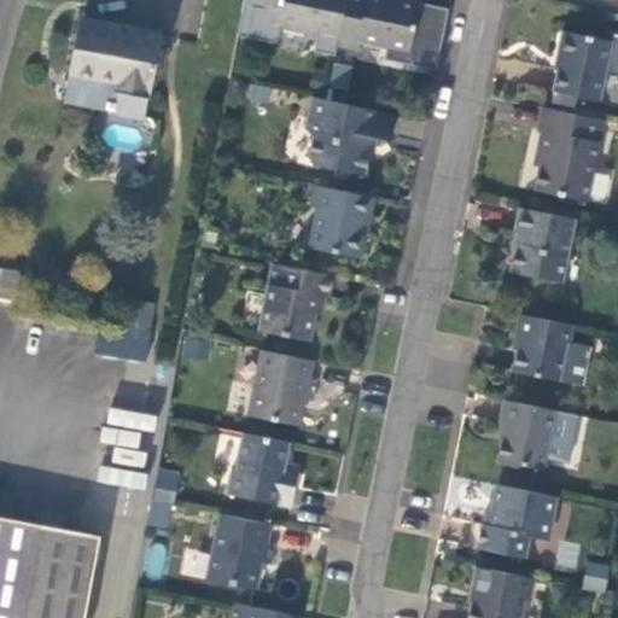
[(263,21),(339,36),(347,0),(279,0),(278,6),(267,4),(263,21)]
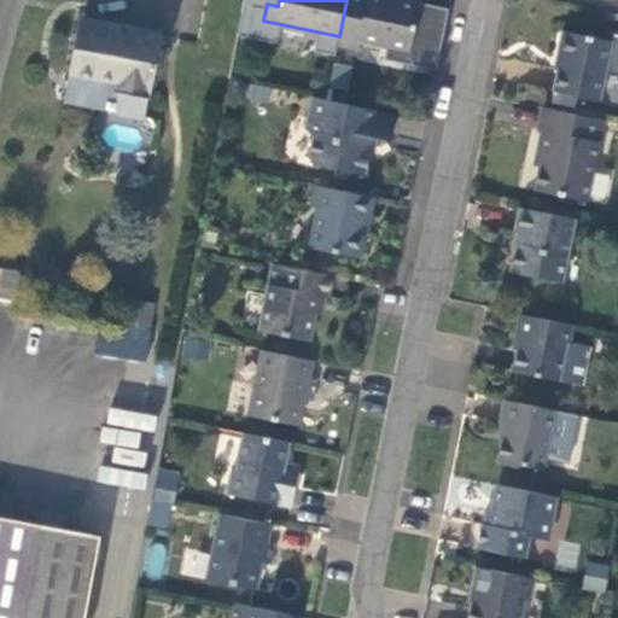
[(347,0),(339,36),(338,42),(359,46),(360,40),(409,50),(419,0),(347,0)]
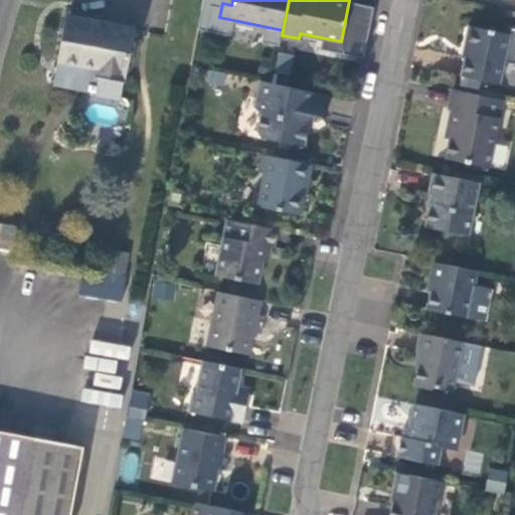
[(69,15),(59,61),(97,69),(97,75),(100,75),(124,80),(134,27),(99,21),(69,15)]
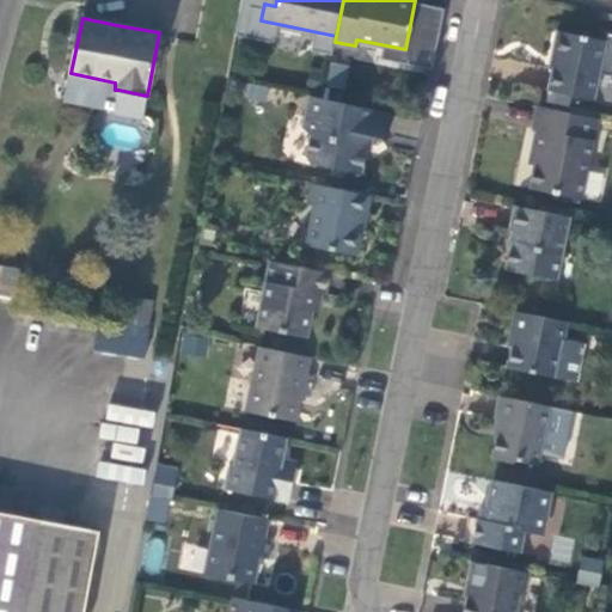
[(555,55),(549,89),(595,98),(600,72),(611,74),(611,31),(607,31),(606,40),(557,30),(552,55),(555,55)]
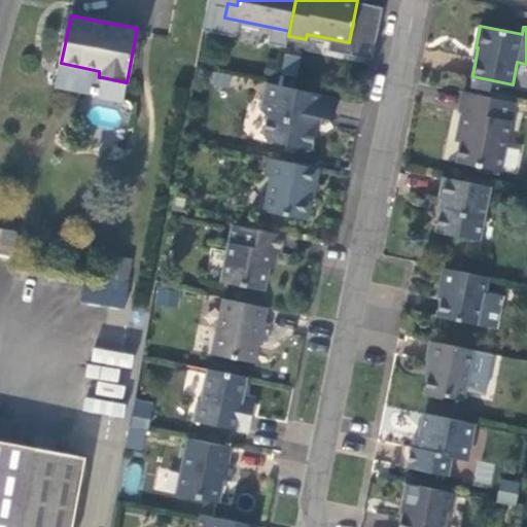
[(283,55),(281,77),(297,78),(300,56),(283,55)]
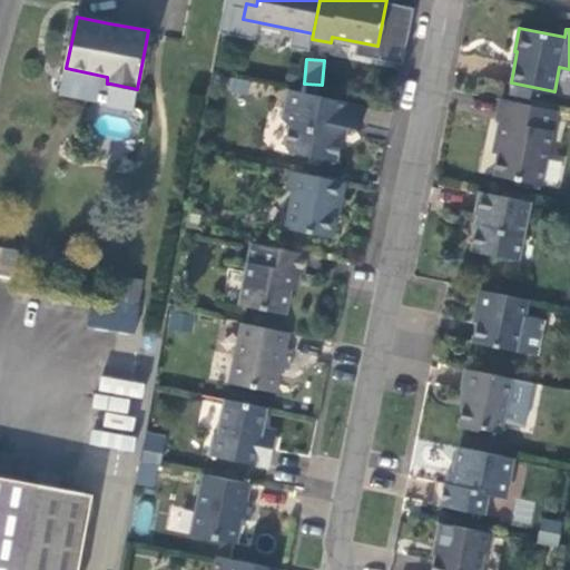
[(107,77),(66,68),(61,90),(107,99),(110,84),(107,84),(107,77)]
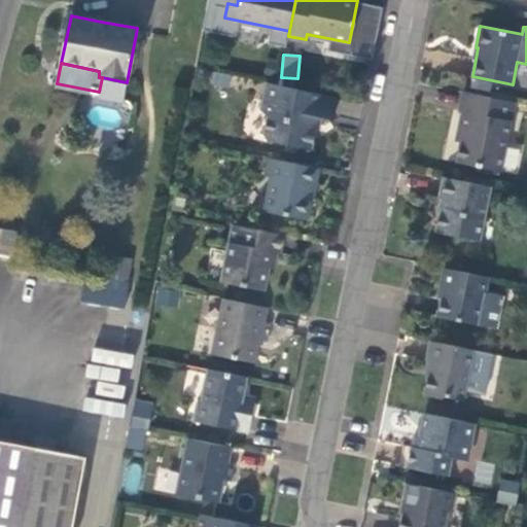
[(332,116),(338,97),(278,83),(267,81),(261,109),(266,116),(262,134),(266,141),(311,150),(315,132),(317,116),(325,118),(332,116)]
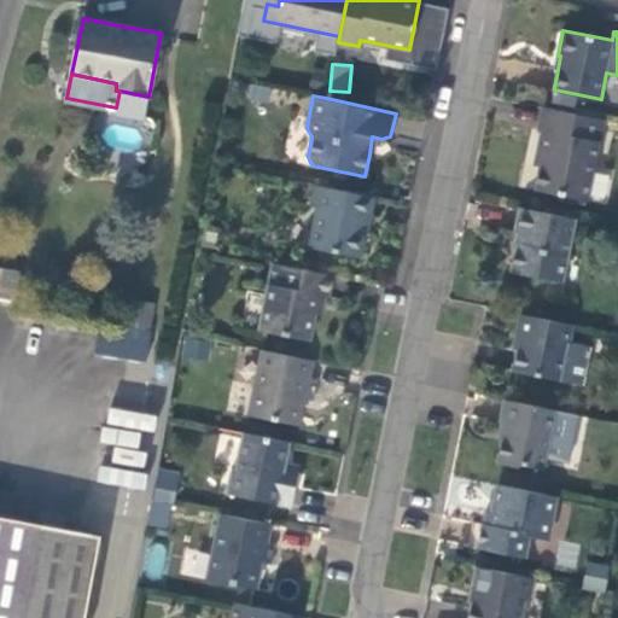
[(588,199),(606,120),(544,106),(540,129),(543,130),(541,144),(538,152),(544,153),(537,187),(588,199)]
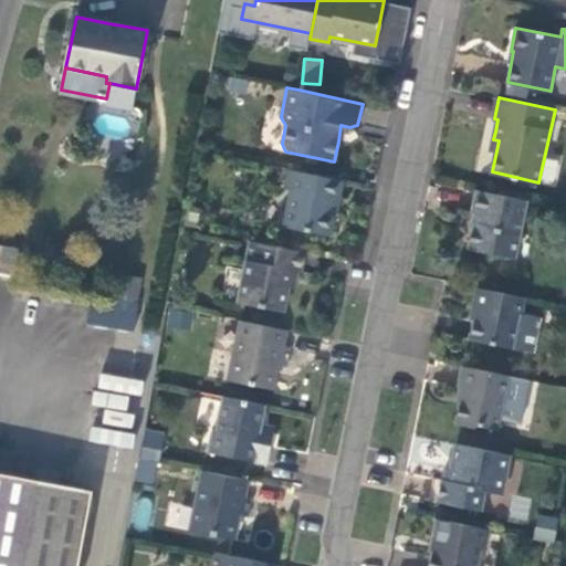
[(339,198),(343,179),(290,168),(286,188),(292,189),(285,226),(328,234),(333,212),(336,198),(339,198)]
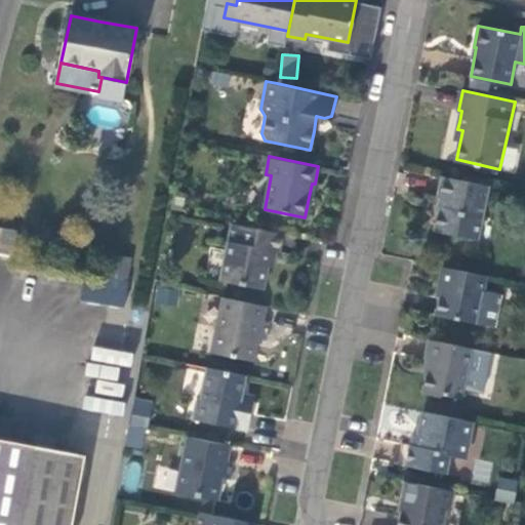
[(478,238),(489,185),(442,175),(438,196),(442,197),(439,209),(435,229),(478,238)]
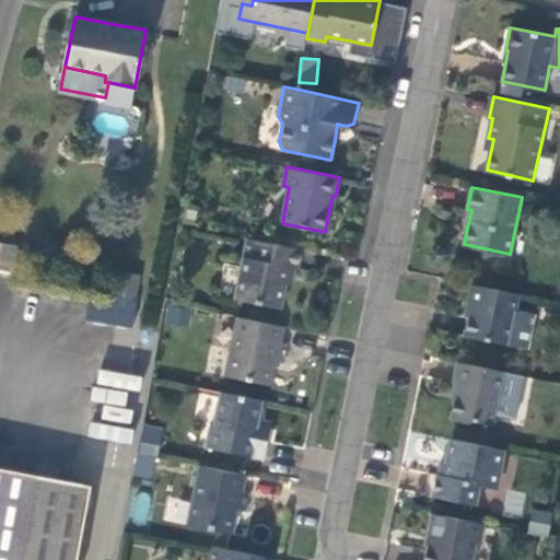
[(296,268),(301,247),(248,236),(235,298),(281,306),(286,283),(289,267),(296,268)]
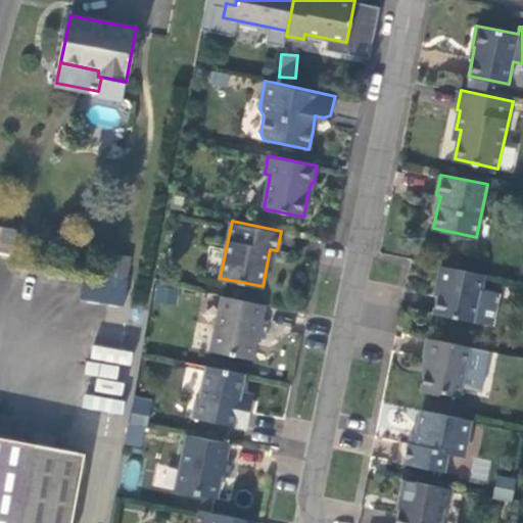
[(0,252),(13,253),(15,228),(0,227),(0,252)]
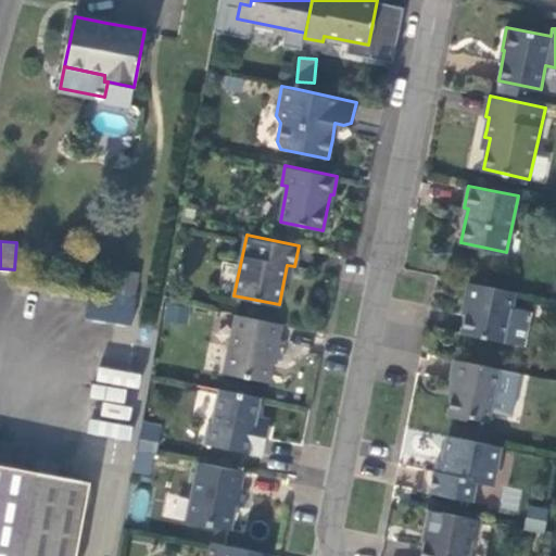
[(133,323),(138,272),(96,267),(91,319),(133,323)]
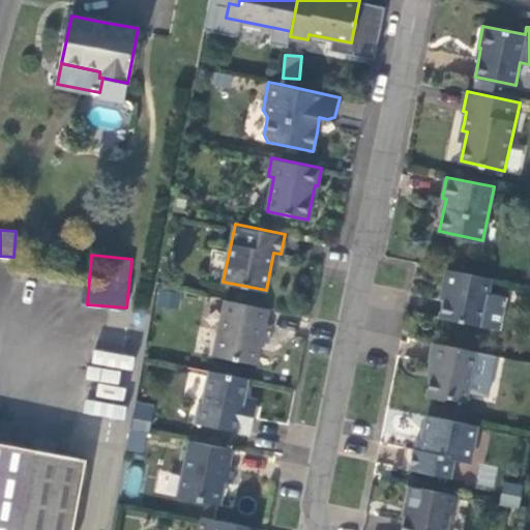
[(488,292),(491,276),(450,268),(445,296),(441,316),(481,324),(501,329),(507,296),(488,292)]
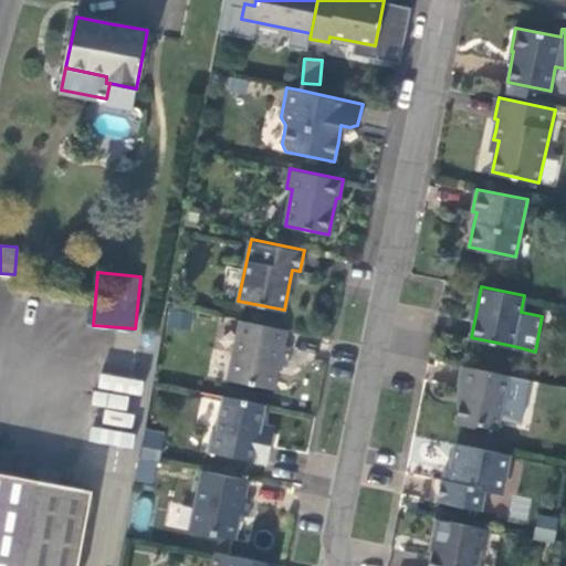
[(285,345),(287,329),(242,320),(230,379),(272,388),(276,364),(285,366),(287,355),(290,346),(285,345)]
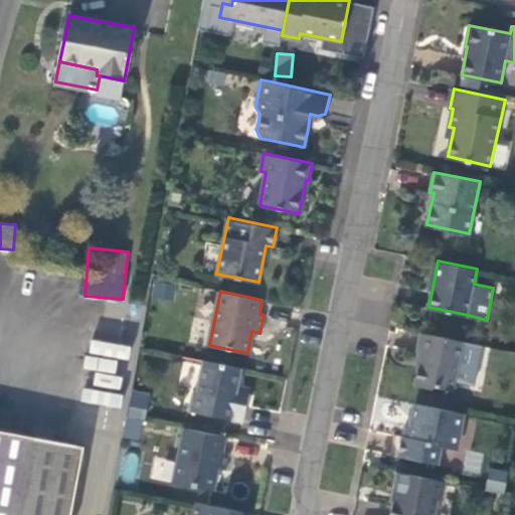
[(453,389),(463,341),(420,333),(416,351),(421,352),(418,365),(414,384),(430,387),(436,385),(453,389)]
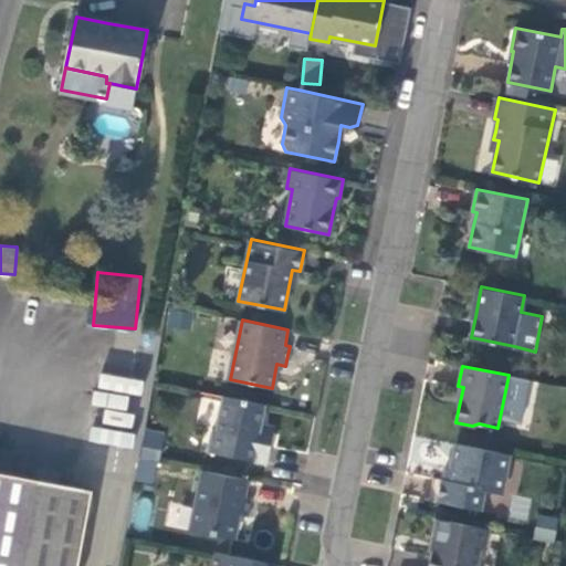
[(126,427),(134,394),(139,395),(143,381),(100,373),(93,405),(106,407),(103,422),(126,427)]
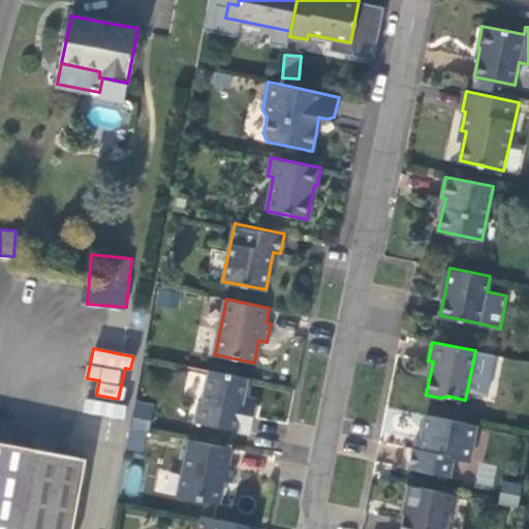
[(246,396),(248,377),(209,369),(203,398),(198,401),(194,422),(250,432),(253,415),(242,413),(246,396)]
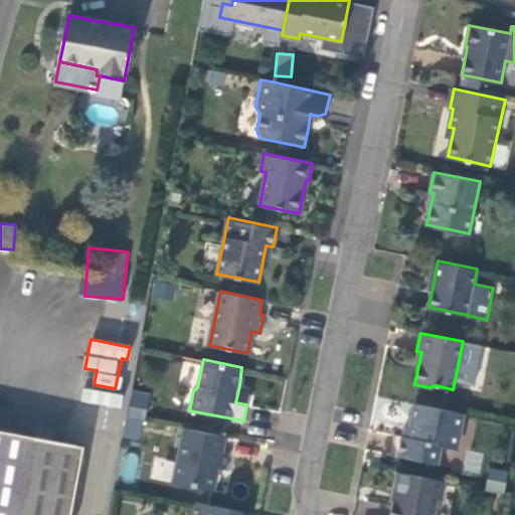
[(105,386),(83,382),(73,437),(95,441),(105,386)]
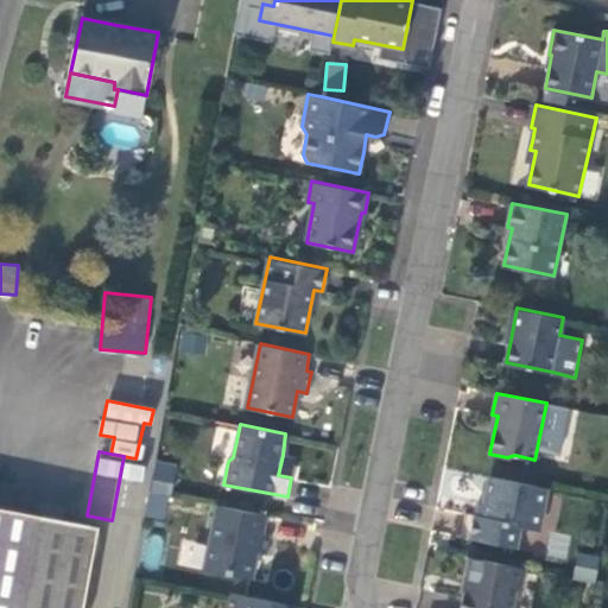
[(295,457),(283,455),(278,475),(291,477),(292,467),(295,457)]
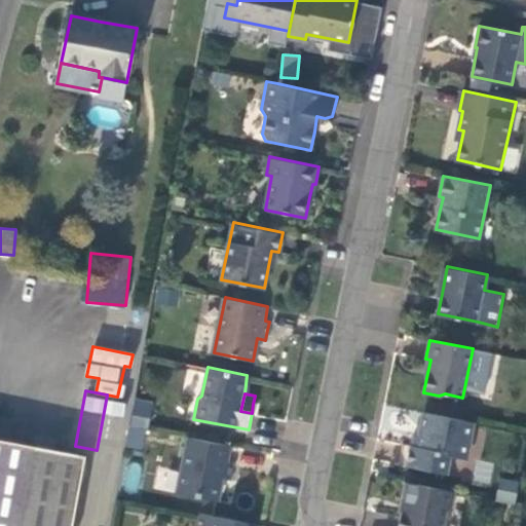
[(126,446),(144,449),(150,400),(134,398),(126,446)]
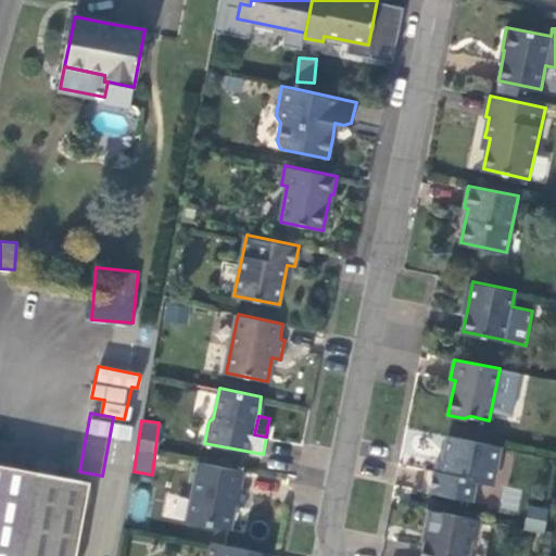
[(492,483),(500,445),(450,436),(444,460),(442,471),(427,468),(422,491),(471,501),(476,480),(492,483)]
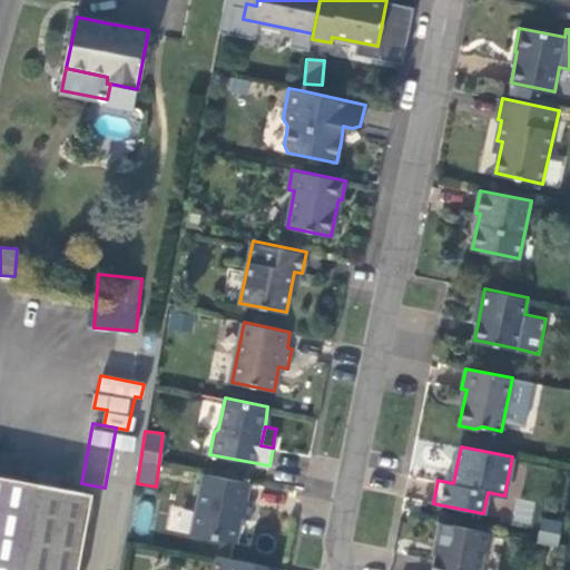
[(248,500),(251,483),(206,473),(194,533),(235,541),(241,518),(249,520),(252,509),(254,501),(248,500)]
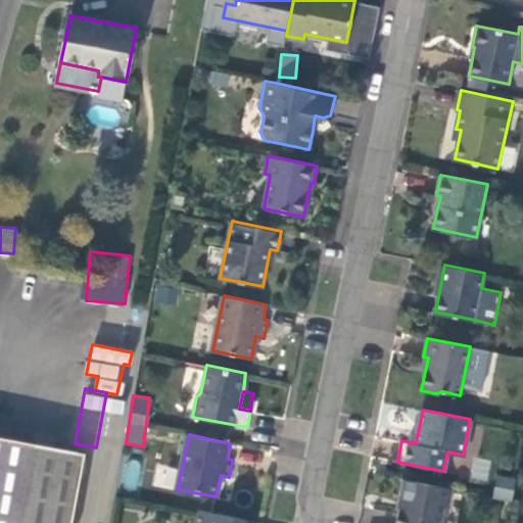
[(59,447),(0,435),(0,522),(72,522),(85,453),(59,447)]
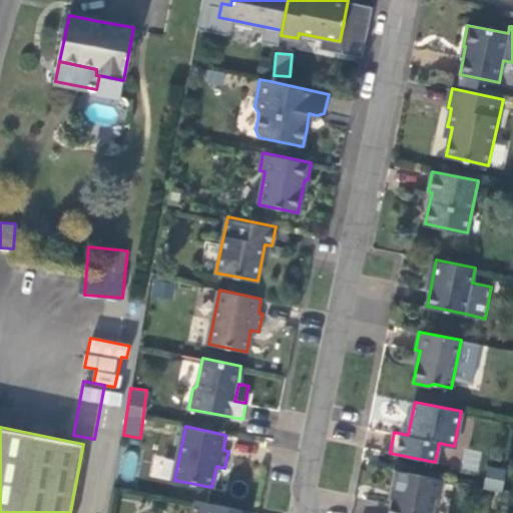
[(464,449),(461,471),(477,473),(480,451),(464,449)]
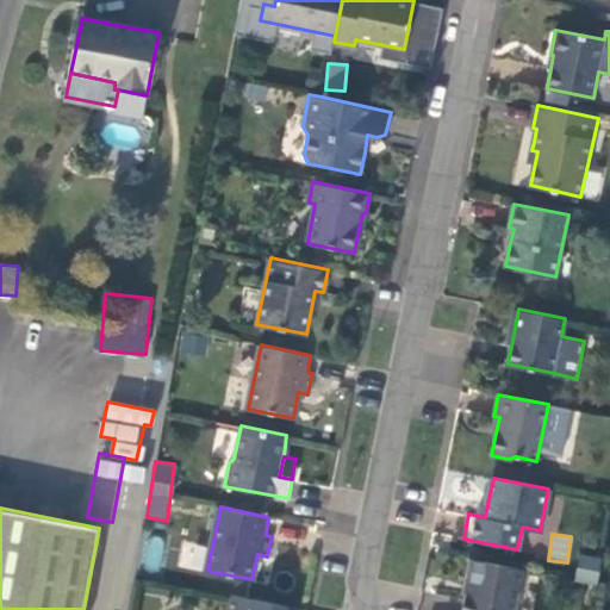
[(142,566),(156,570),(163,539),(149,535),(142,566)]
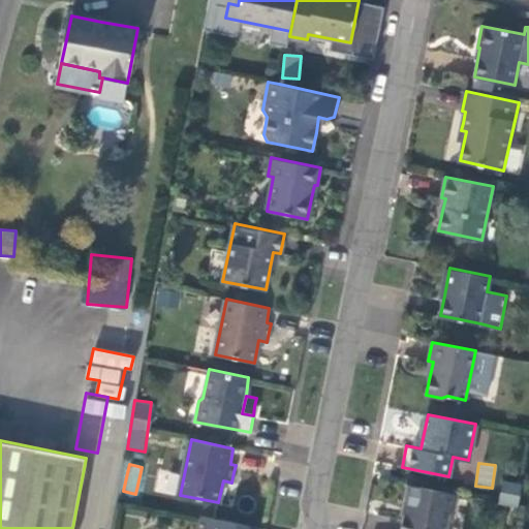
[(500,481),(498,504),(518,506),(520,484),(500,481)]
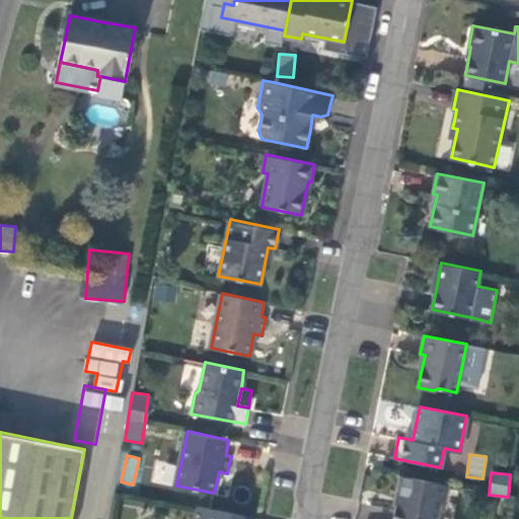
[(445,501),(448,485),(400,474),(396,494),(398,497),(395,509),(393,518),(438,518),(440,507),(445,501)]
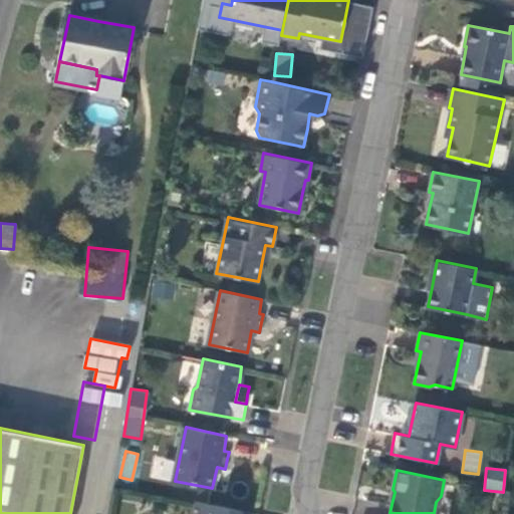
[(256,513),(198,501),(195,513),(256,513)]
